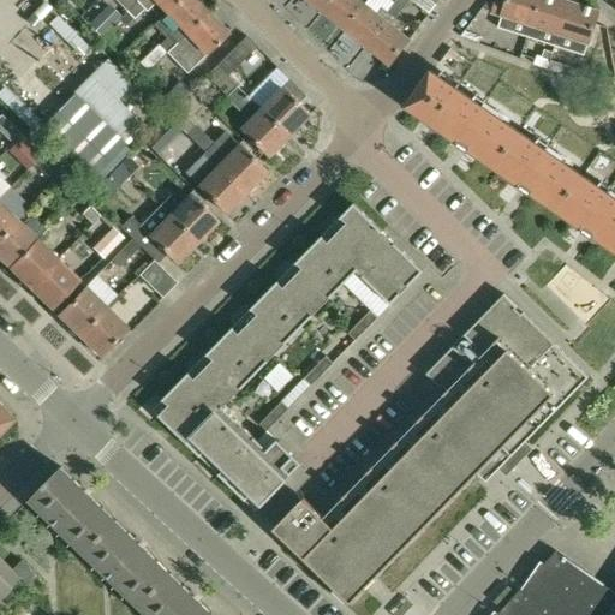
[(115,0),(126,10),(136,0),(115,0)]
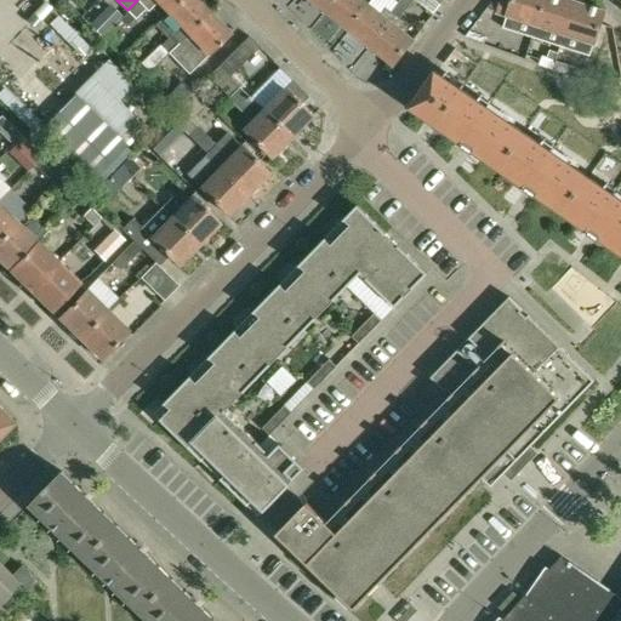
[(180,0),(137,0),(127,10),(137,20),(157,0),(167,12),(180,0)]
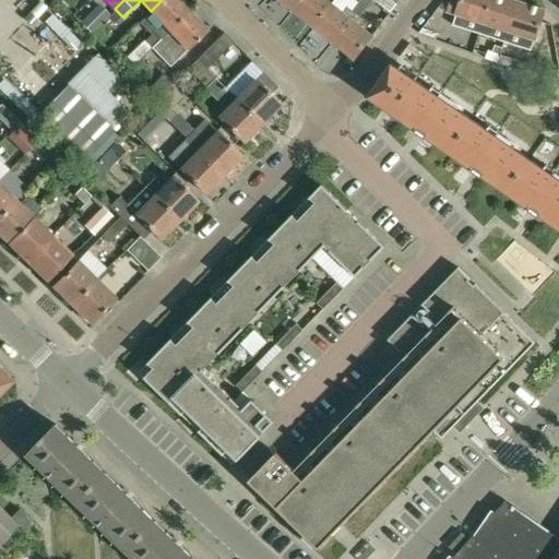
[(144,39),(151,47),(188,10),(178,0),(162,0),(151,11),(163,22),(144,39)]
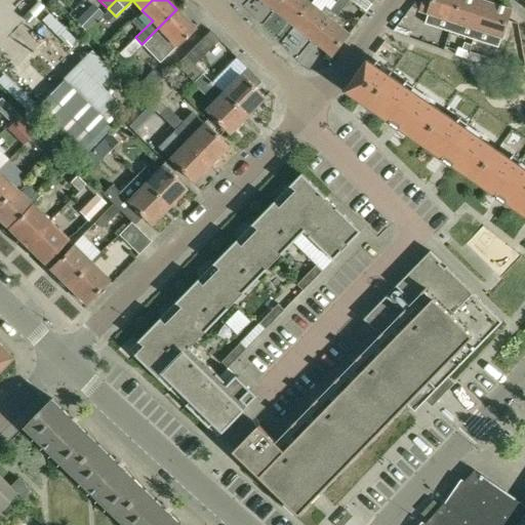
[(264,0),(276,9),(283,0),(264,0)]
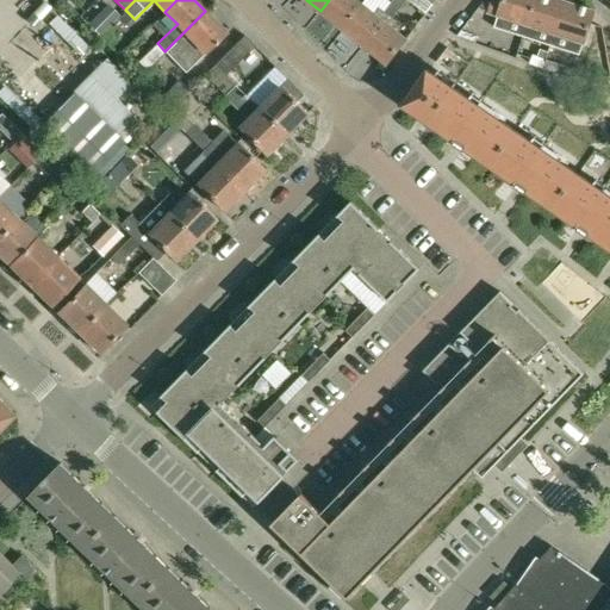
[(359,0),(329,0),(321,11),(343,29),(363,4),(359,0)]
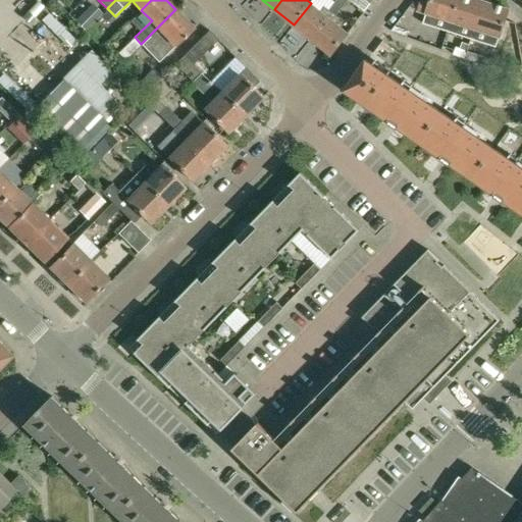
[(335,15),(344,5),(336,0),(335,0),(328,9),(332,12),(335,15)]
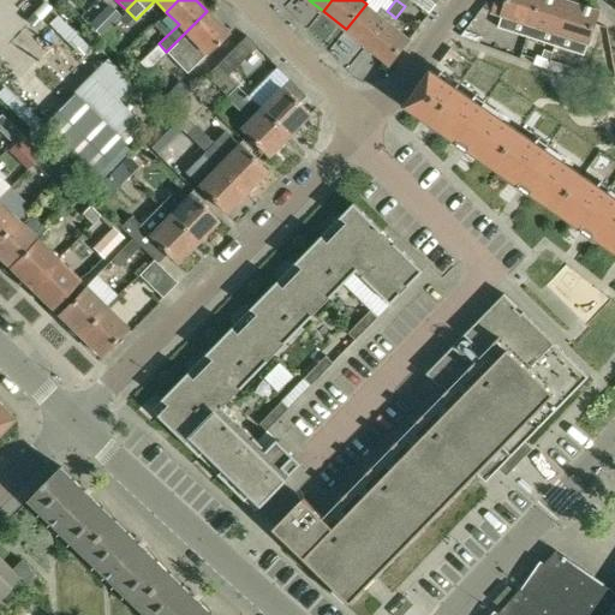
[(410,0),(407,4),(427,18),(435,7),(425,0),(410,0)]
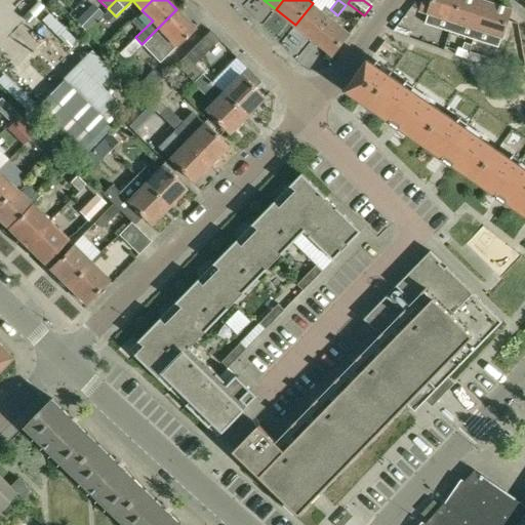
[(426,23),(449,31),(459,0),(433,0),(433,1),(431,0),(423,0),(420,10),(429,13),(426,23)]
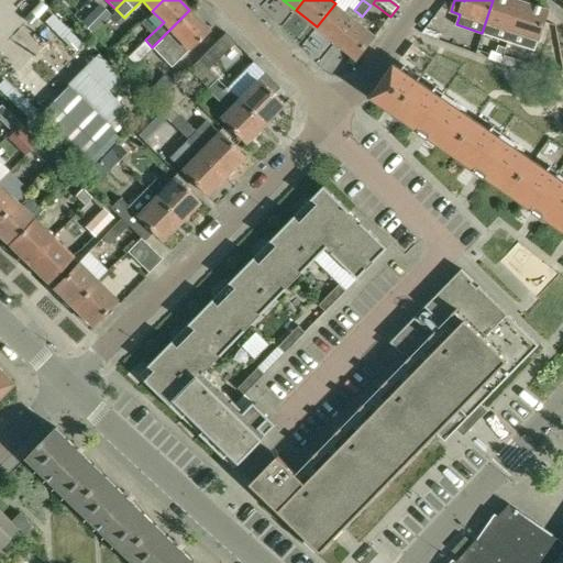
[(508,42),(521,1),(517,0),(493,0),(482,33),(508,42)]
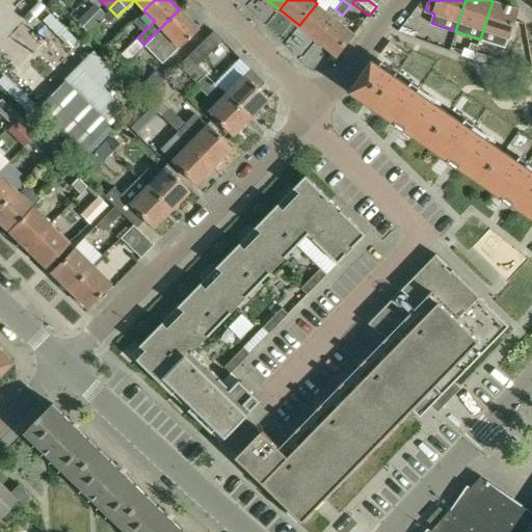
[(493,1),(480,40),(505,48),(517,9),(493,1)]
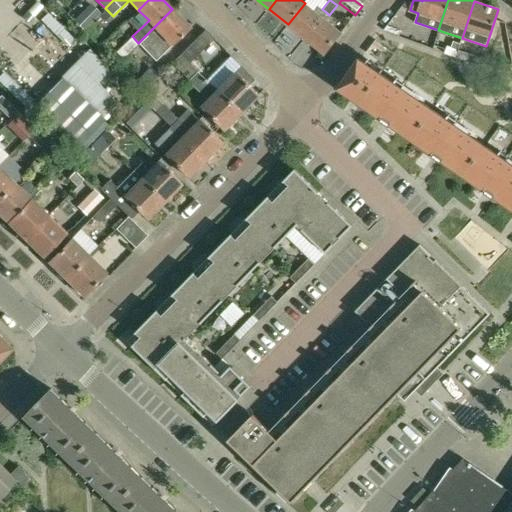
[(305,38),(322,16),(326,12),(322,9),(318,6),(315,11),(305,3),(288,24),(305,38)]
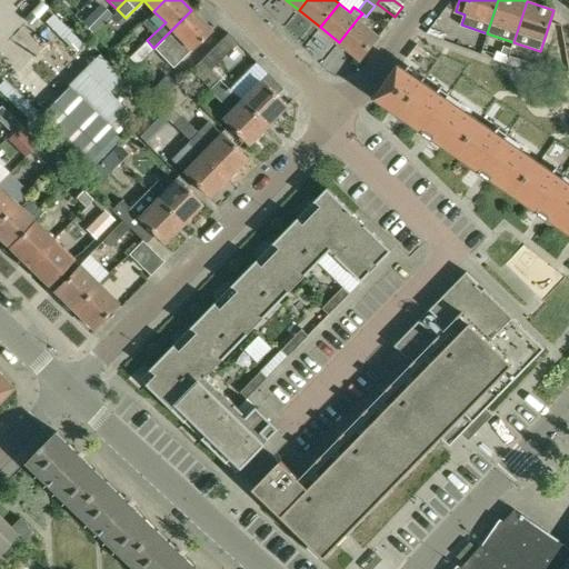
[(162,57),(181,39),(191,49),(211,29),(191,10),(153,48),(162,57)]
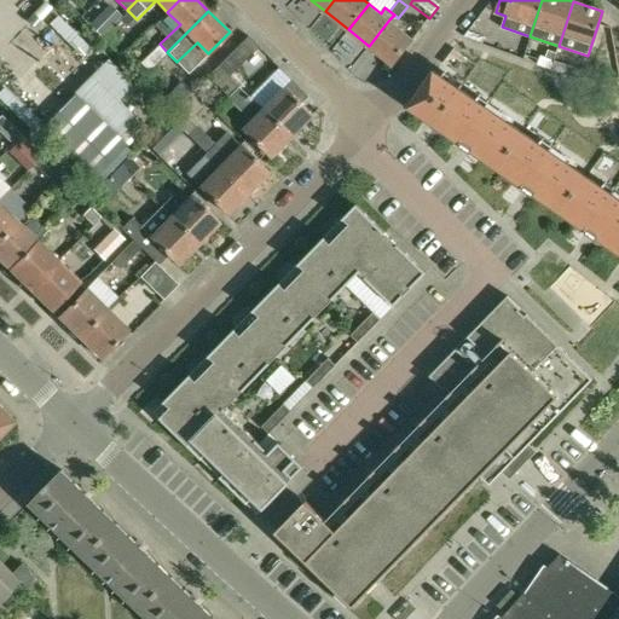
[(99,15),(90,23),(103,35),(111,27),(99,15)]
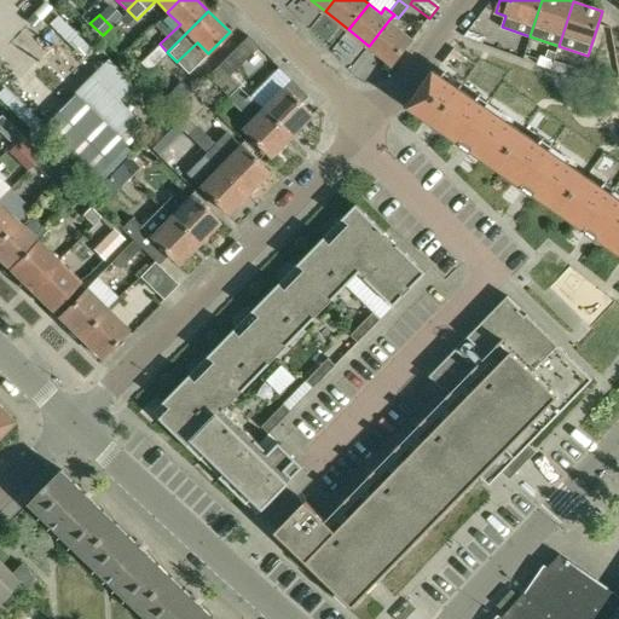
[(91,48),(88,46),(57,16),(48,24),(79,55),(81,57),(91,48)]
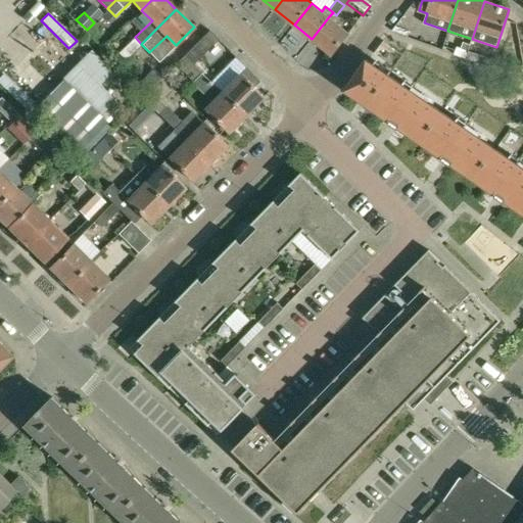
[(329,16),(312,39),(331,54),(348,33),(329,16)]
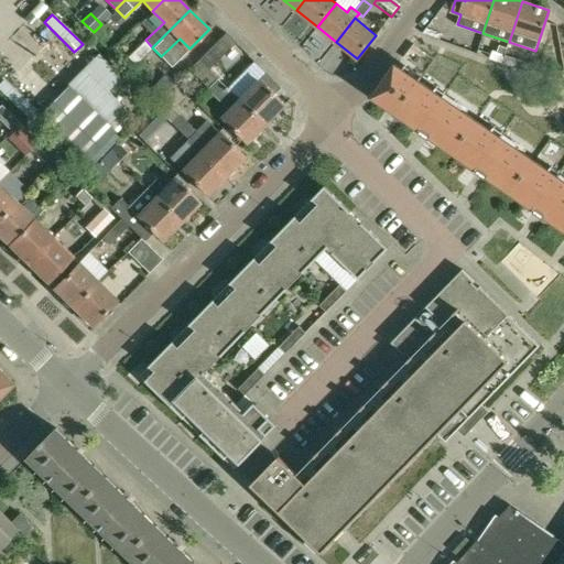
[(217,60),(236,41),(227,32),(208,51),(217,60)]
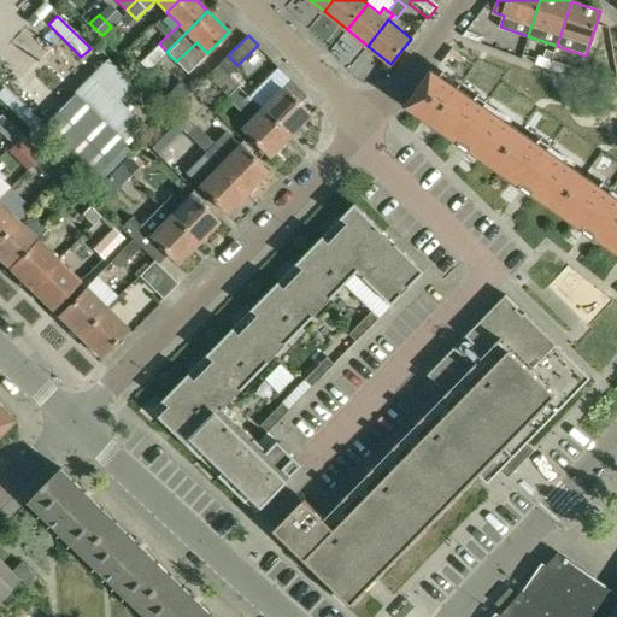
[(553,71),(557,62),(539,56),(535,64),(553,71)]
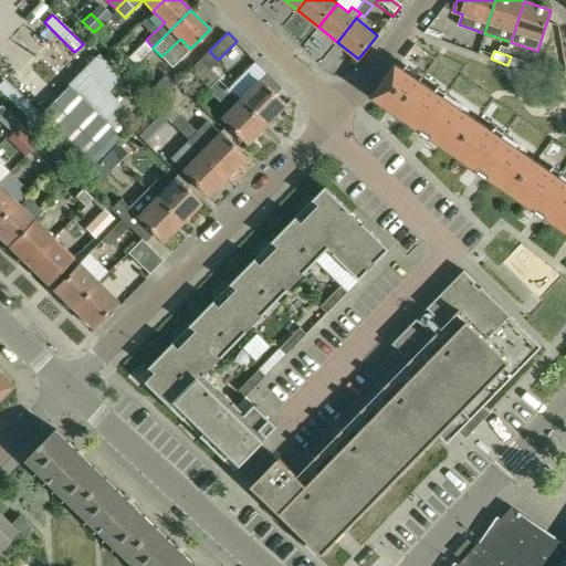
[(98,55),(70,85),(111,126),(117,133),(132,117),(125,111),(107,92),(121,79),(98,55)]
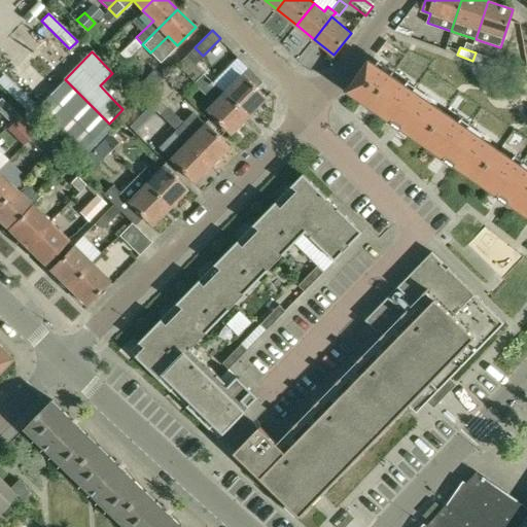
[(490,58),(476,53),(472,61),(488,66),(490,58)]
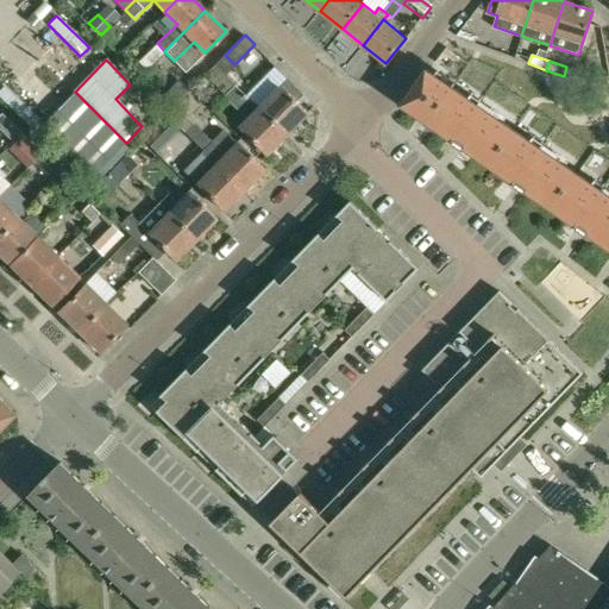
[(215,83),(225,74),(215,64),(206,74),(215,83)]
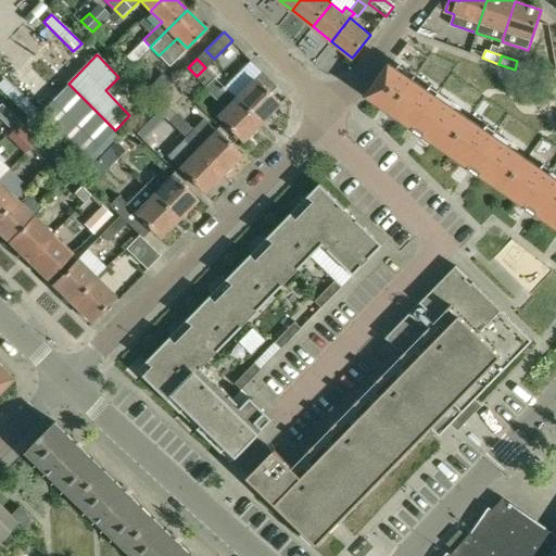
[(388,111),(390,113),(413,78),(389,62),(365,96),(381,106),(380,108),(387,113),(388,111)]
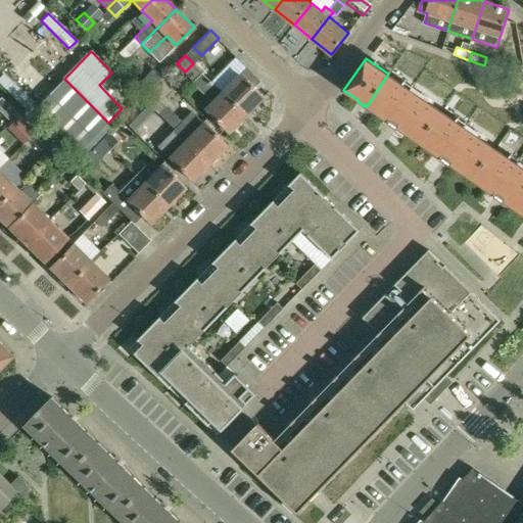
[(221,90),(244,114),(262,96),(252,87),(259,80),(244,65),(221,90)]
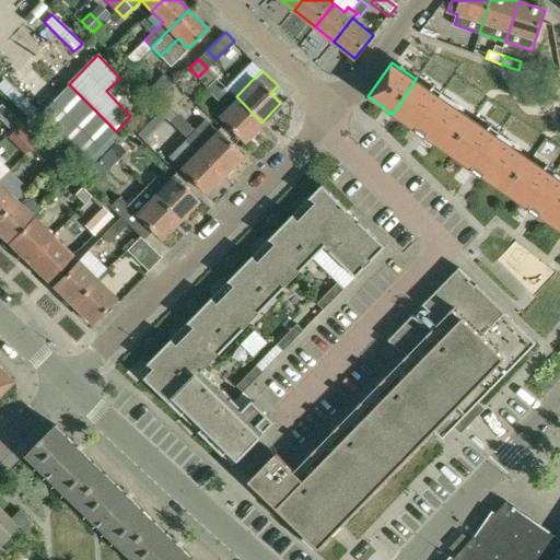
[(148,90),(158,100),(162,95),(174,83),(164,73),(148,90)]
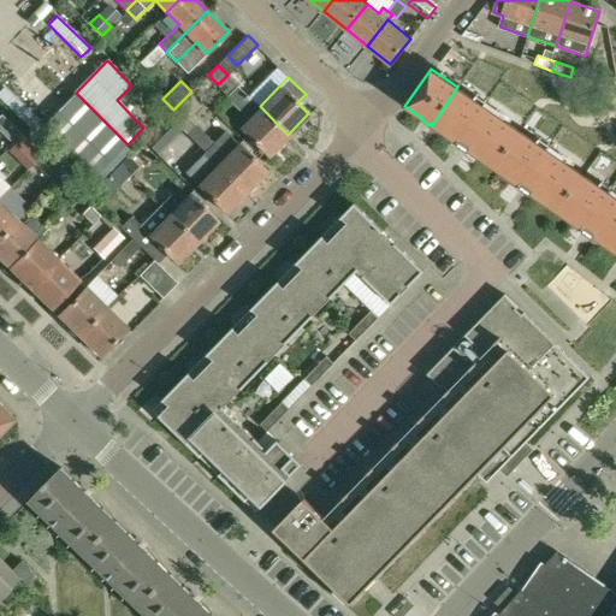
[(267,154),(288,135),(260,106),(259,107),(236,86),(225,96),(248,119),(240,126),(267,154)]
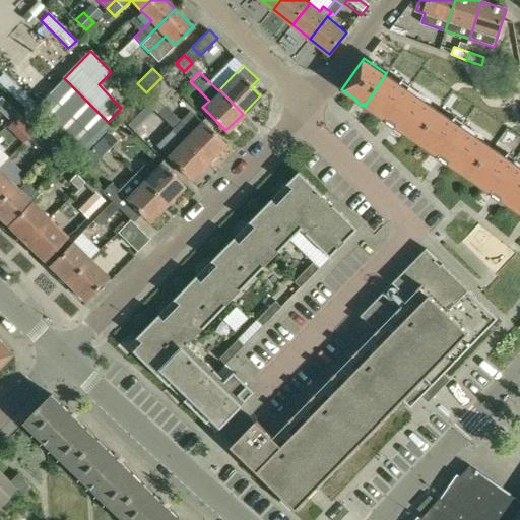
[(440,111),(386,73),(365,106),(386,120),(385,122),(393,127),(394,125),(418,142),(440,111)]
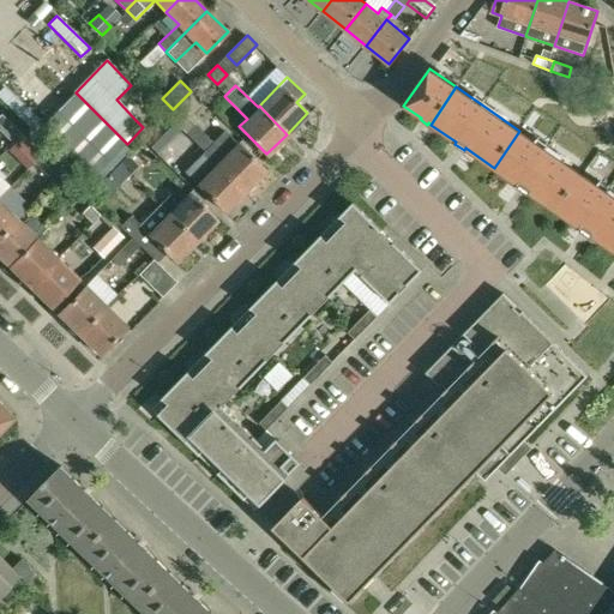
[(40,127),(52,139),(91,179),(127,144),(120,137),(76,92),(40,127)]
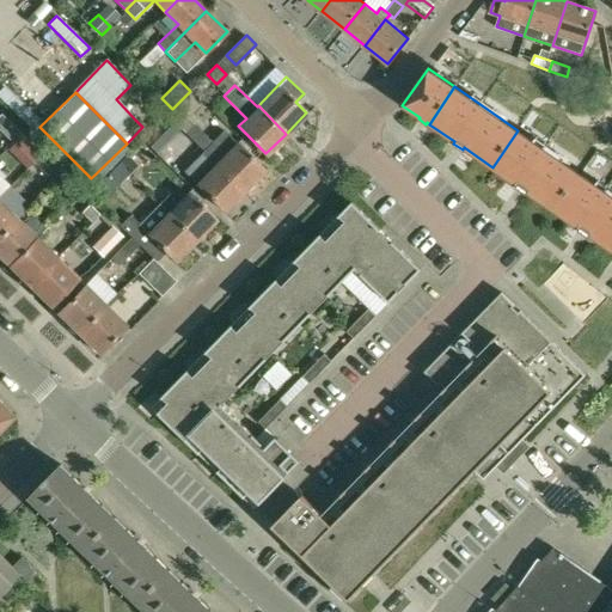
[(177,104),(172,109),(167,114),(178,123),(188,114),(177,104)]
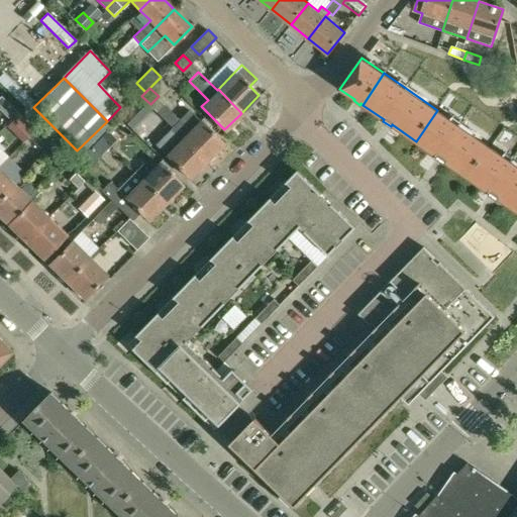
[(1,96),(0,96),(0,110),(11,121),(19,114),(1,96)]
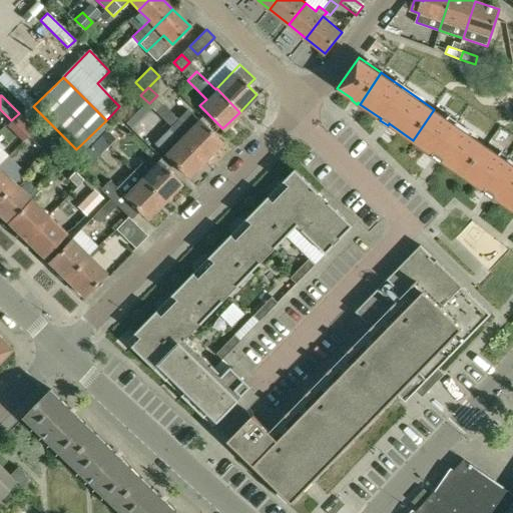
[(156,111),(171,126),(204,158),(221,141),(198,118),(188,109),(178,119),(163,103),(156,111)]
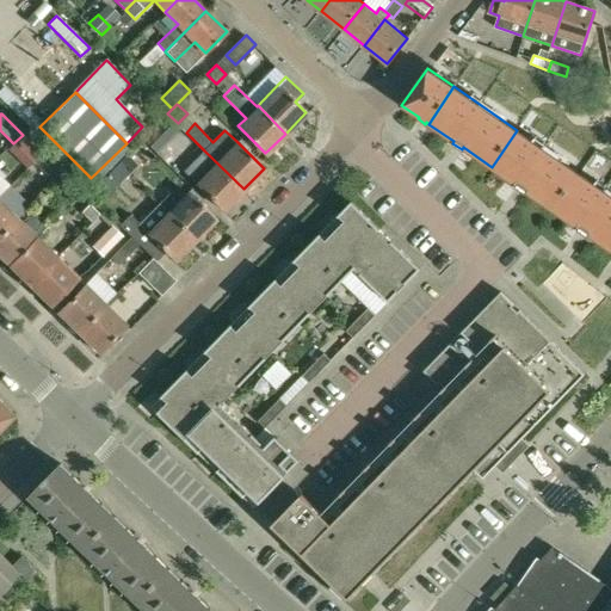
[(168,140),(154,127),(142,140),(155,153),(168,140)]
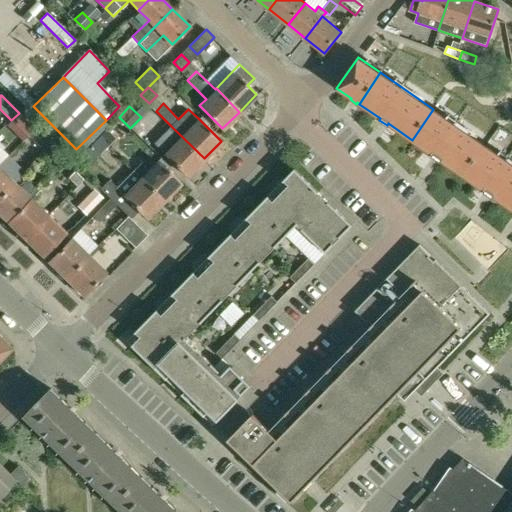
[(441,160),(462,175),(483,144),(433,109),(412,140),(432,154),(431,155),(440,161),(441,160)]
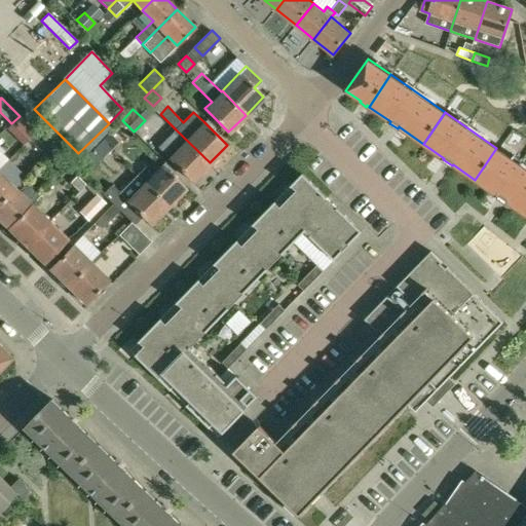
[(24,145),(29,140),(36,133),(20,116),(11,123),(6,128),(24,145)]
